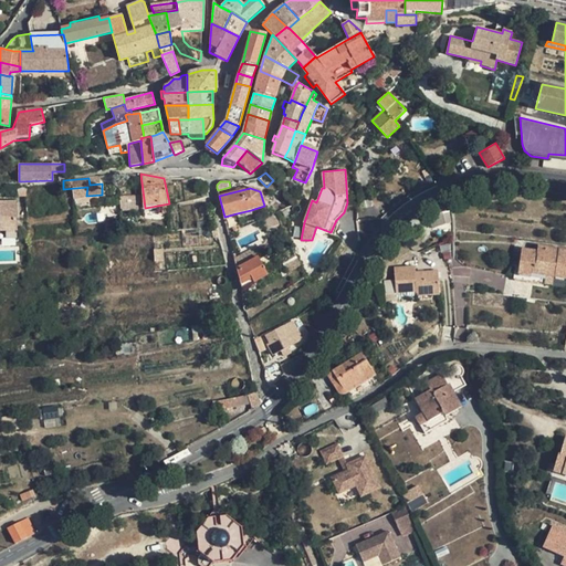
[(139,197),(121,196),(121,211),(138,210),(139,197)]
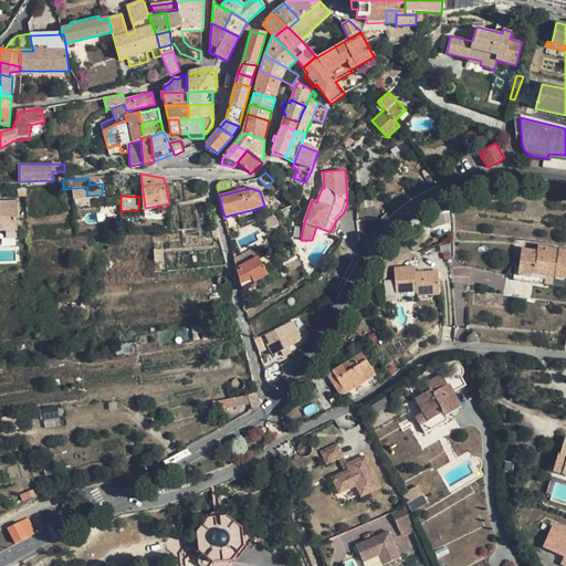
[(19,200),(0,201),(0,232),(21,231),(19,200)]
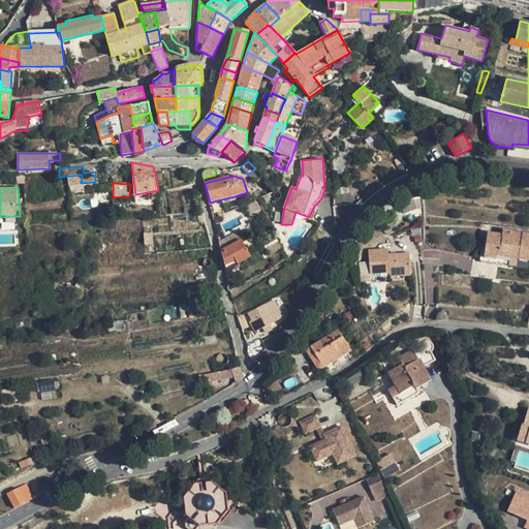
[(419,196),(408,200),(411,211),(422,208),(419,196)]
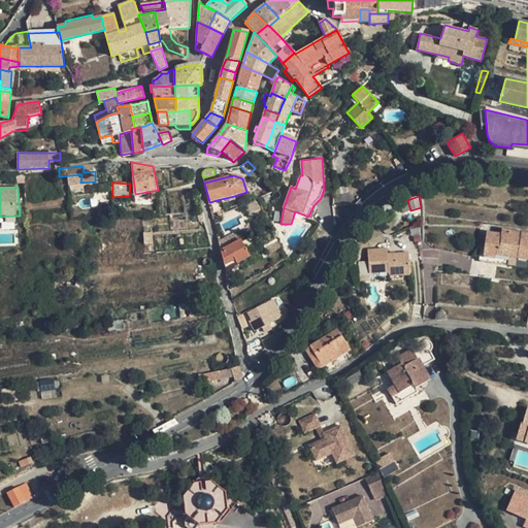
[(410,210),(407,200),(400,203),(403,212),(410,210)]
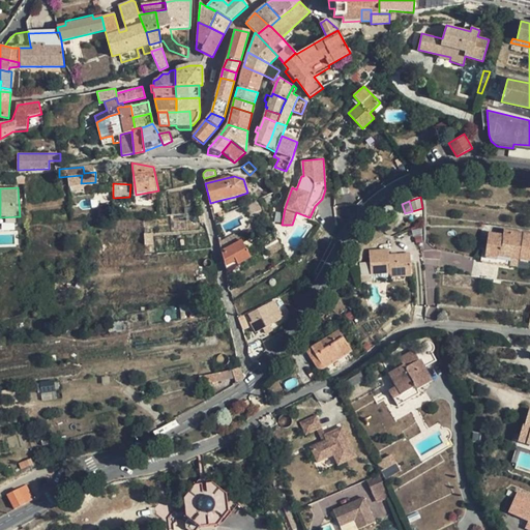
[(227,239),(227,240),(231,246),(228,247),(222,252),(227,271),(249,258),(241,240),(240,241),(236,233),(227,239)]
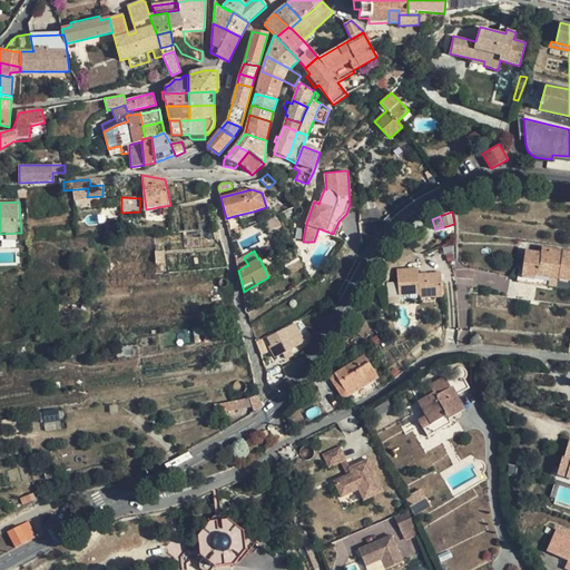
[(569,255),(524,252),(516,276),(547,284),(569,279),(569,255)]
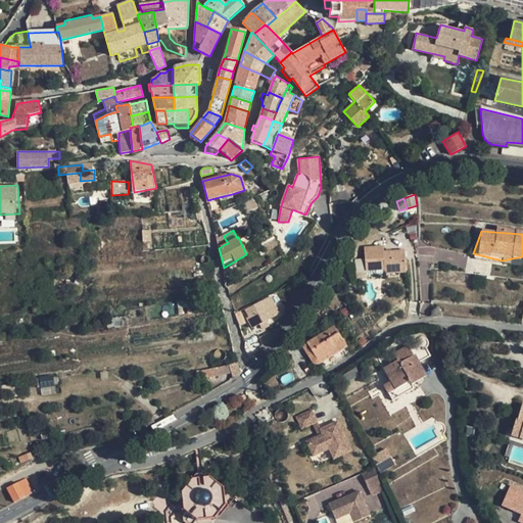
[(359,271),(366,271),(384,269),(384,274),(407,272),(405,250),(384,251),(384,246),(365,247),(365,262),(358,263),(359,271)]
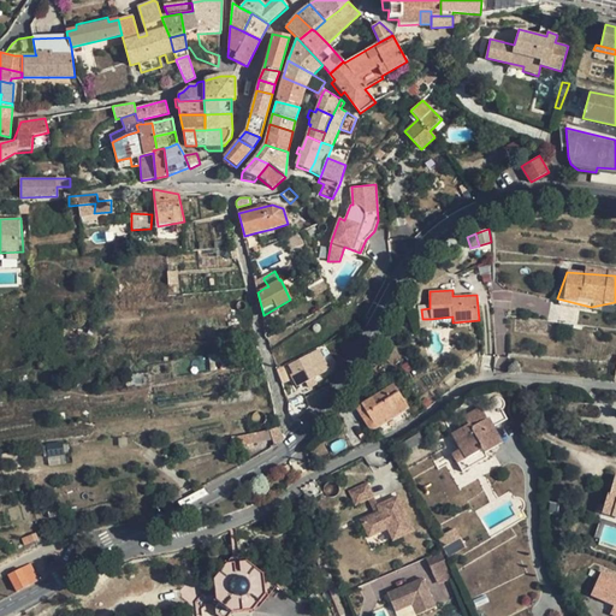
[(452,317),(431,319),(431,327),(454,326),(452,323),(452,317)]
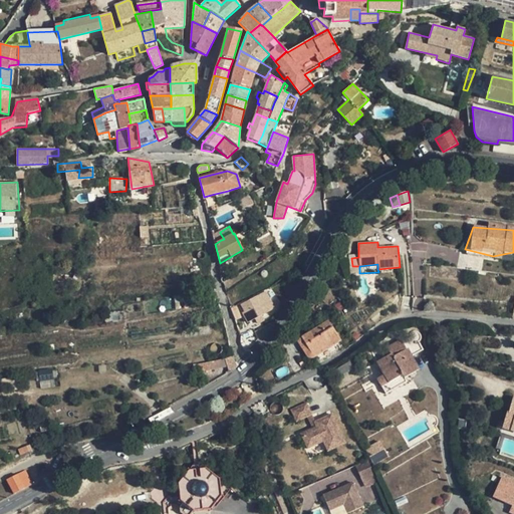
[(248,323),(256,318),(261,316),(275,308),(274,307),(270,298),(263,302),(260,295),(241,304),(244,309),(242,311),(248,323)]
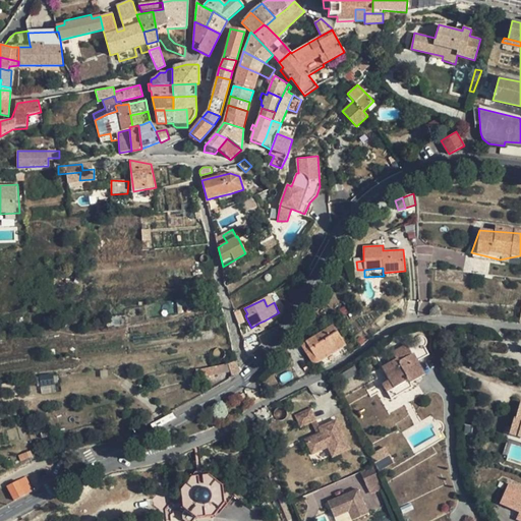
[(279,300),(274,302),(278,311),(284,308),(279,300)]
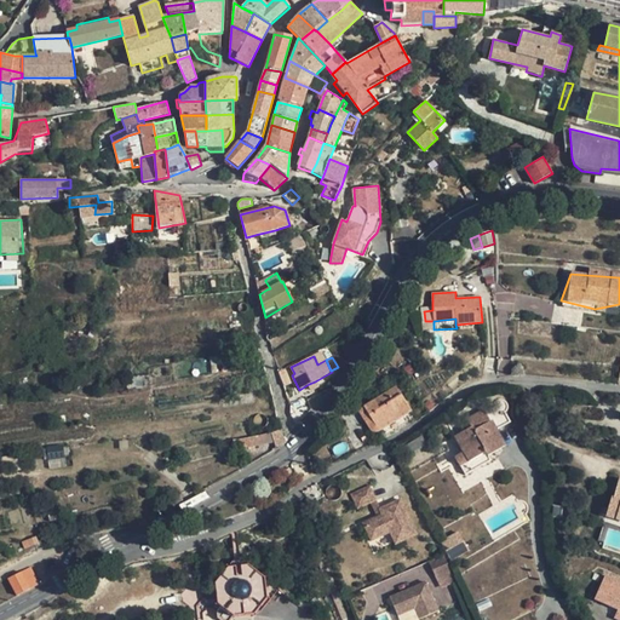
[(290,383),(283,368),(279,372),(283,385),(290,383)]
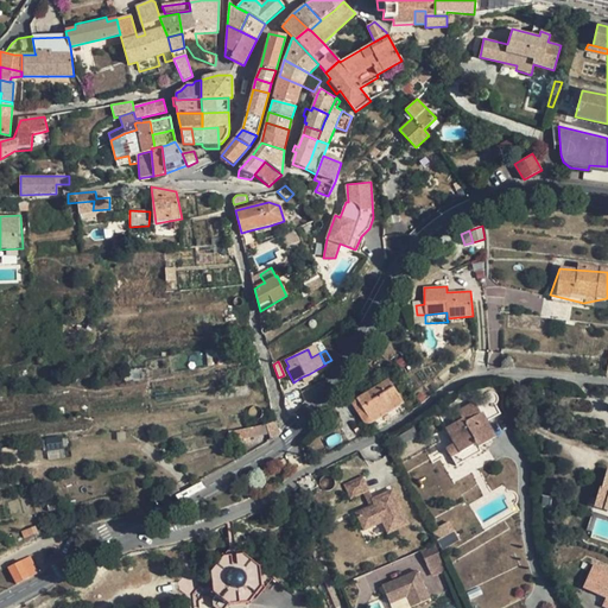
[(392,420),(409,412),(388,380),(352,403),(363,422),(368,424),(372,423),(377,430),(393,422),(392,420)]
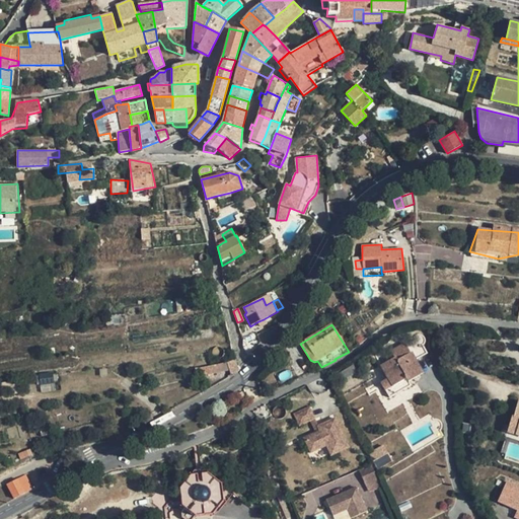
[(348,329),(346,325),(339,329),(342,334),(348,329)]
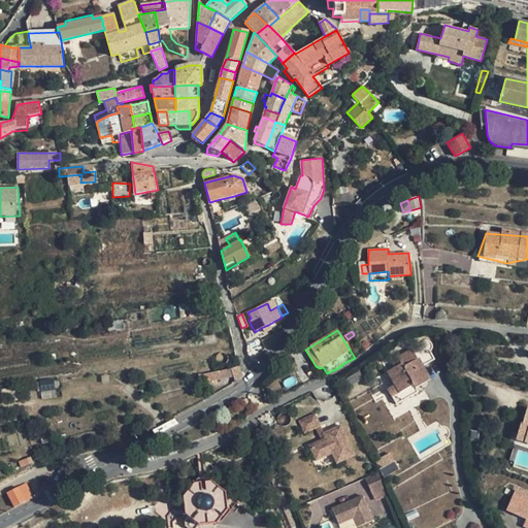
[(482,338),(475,336),(473,347),(480,349),(482,338)]
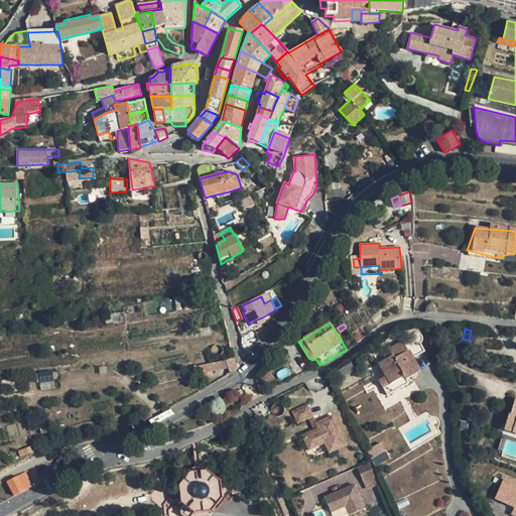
[(255,331),(242,336),(242,345),(255,332),(255,331)]
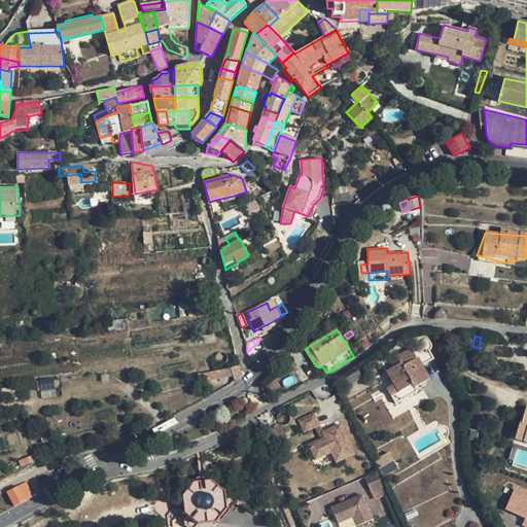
[(265,348),(260,339),(247,352),(252,360),(265,348)]
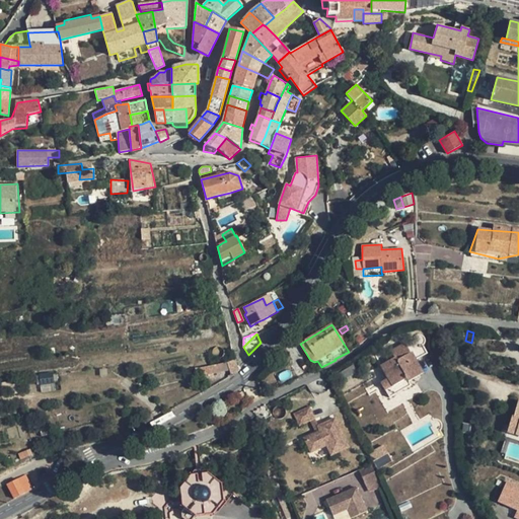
[(423,374),(419,365),(412,353),(410,349),(404,346),(395,352),(395,357),(381,365),(388,378),(381,382),(389,397),(412,385),(409,381),(423,374)]
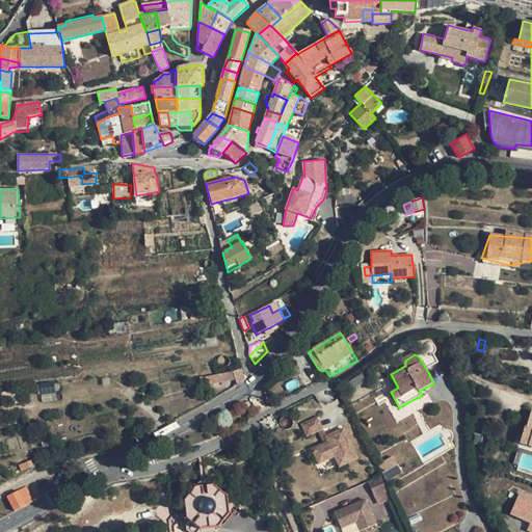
[(433,354),(422,362),(429,374),(442,368),(433,354)]
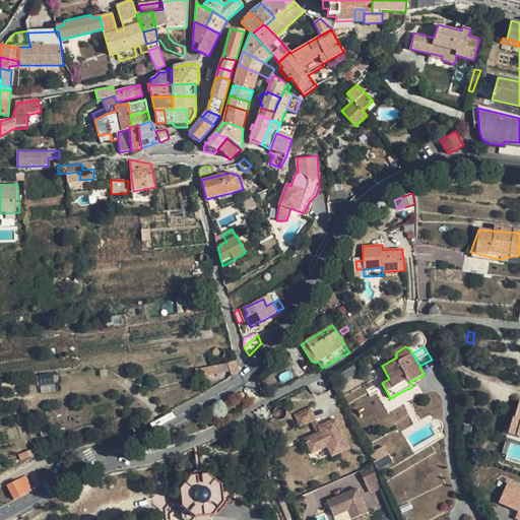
[(236,373),(238,372),(240,371),(237,361),(228,363),(230,371),(232,375),(236,373)]
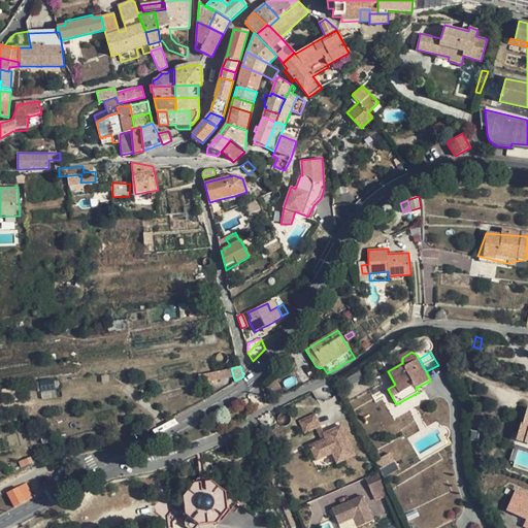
[(233,376),(231,368),(227,369),(223,370),(216,371),(218,380),(233,376)]
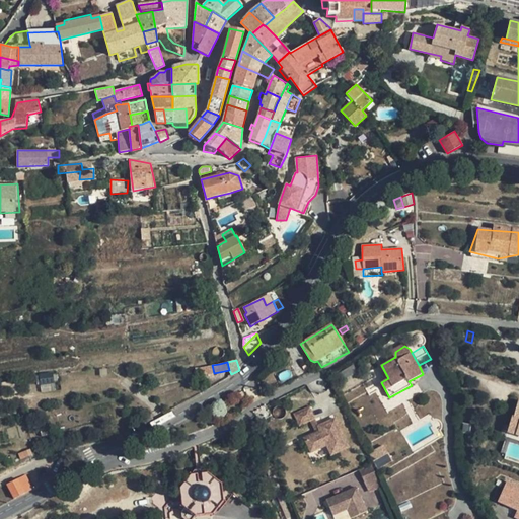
[(198,377),(214,373),(212,365),(205,367),(200,368),(195,368),(198,377)]
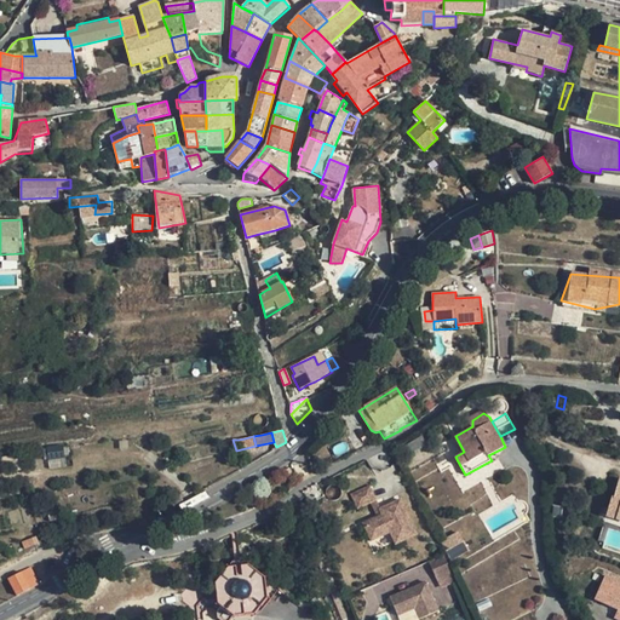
[(342,446),(348,457),(359,452),(350,438),(342,446)]
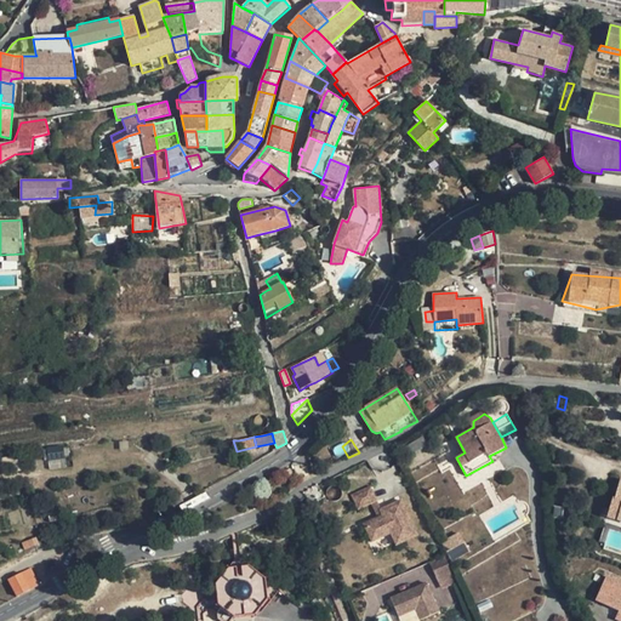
[(49,468),(67,467),(66,445),(47,448),(49,468)]
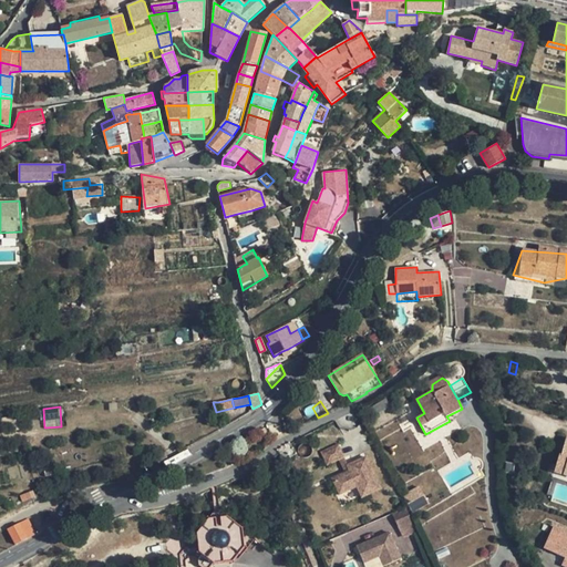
[(269,436),(265,428),(260,430),(264,436),(263,436),(265,440),(269,436)]
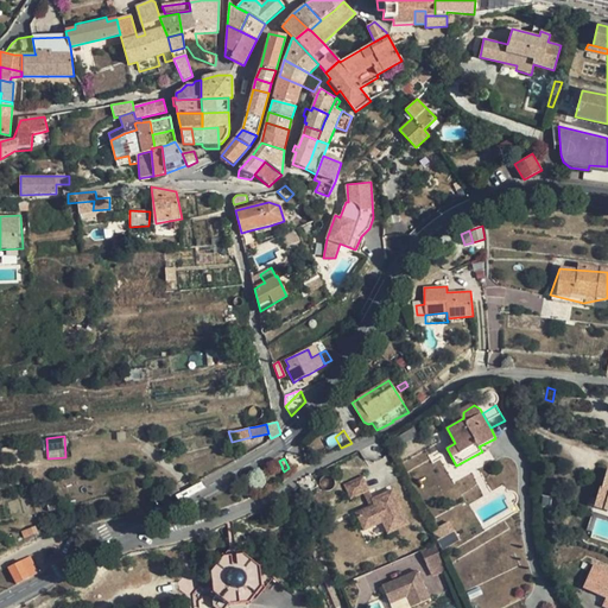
[(600,487),(594,506),(607,510),(607,470),(602,488),(600,487)]
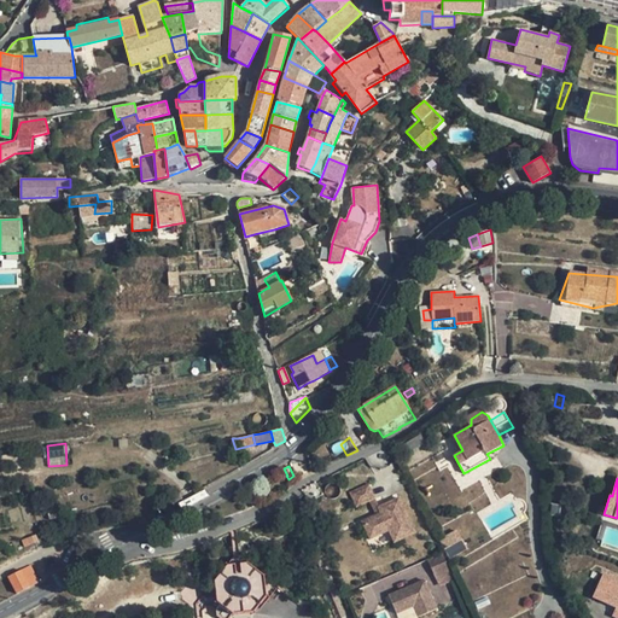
[(371,487),(349,494),(356,509),(378,502),(371,487)]
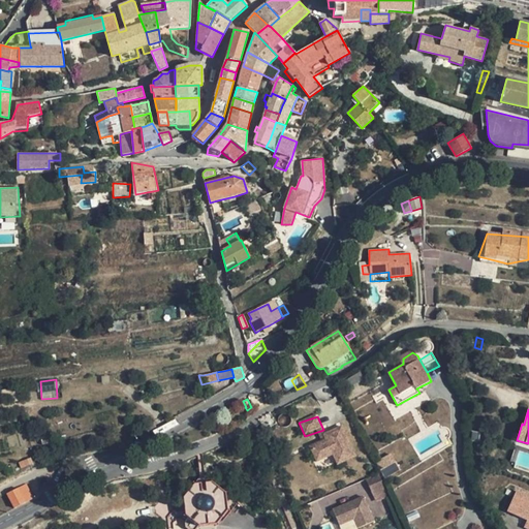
[(334,438),(311,445),(322,471),(355,457),(342,428),(330,433),(334,438)]
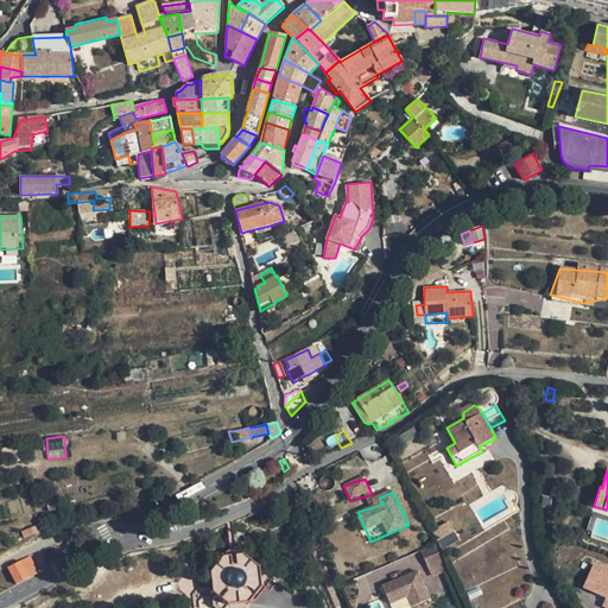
[(449,523),(432,532),(443,550),(460,540),(449,523)]
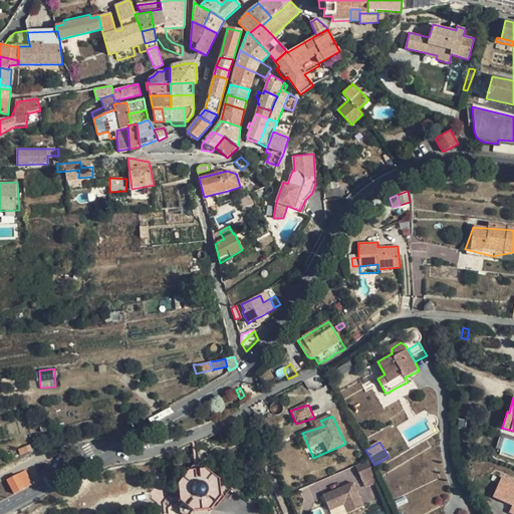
[(366,461),(354,466),(360,480),(372,474),(366,461)]
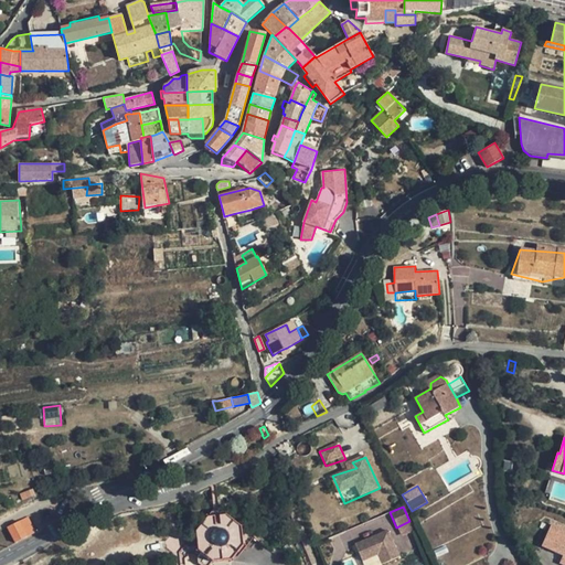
[(220,509),(213,510),(196,529),(198,550),(212,562),(234,561),(243,545),(243,528),(220,509)]
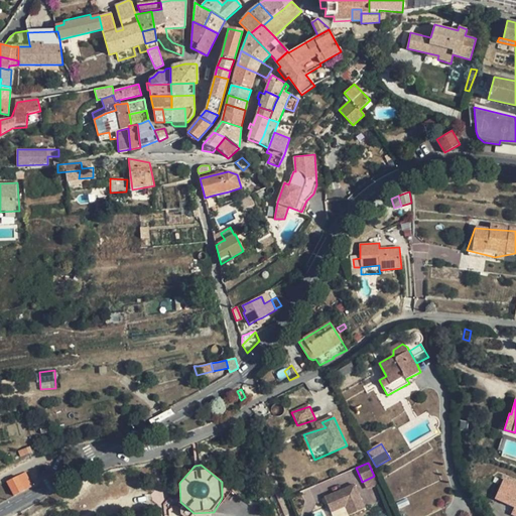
[(26,474),(8,482),(15,495),(32,486),(26,474)]
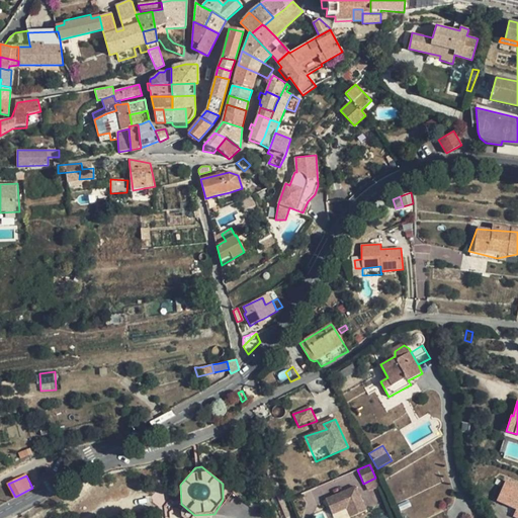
[(517,510),(517,487),(506,482),(497,501),(517,510)]
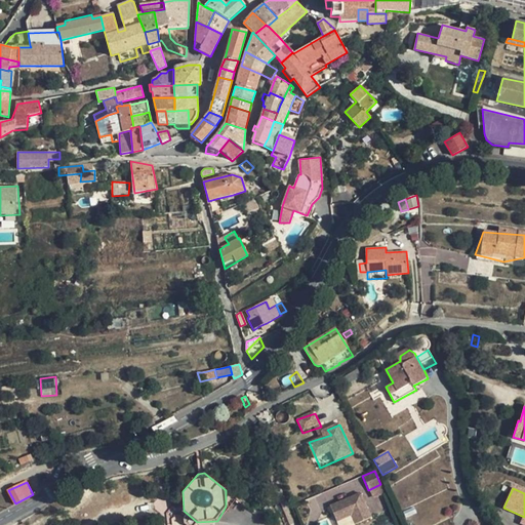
[(350,496),(330,505),(338,524),(351,524),(371,517),(361,494),(351,499),(350,496)]
